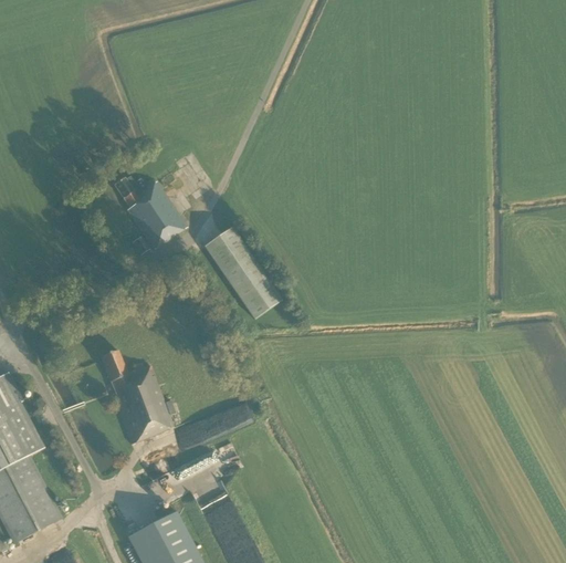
[(157,179),(163,187),(174,179),(168,171),(157,179)]
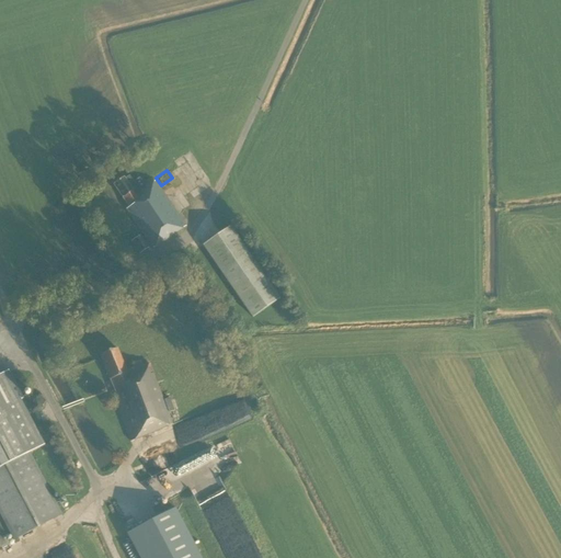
[(184,225),(156,180),(147,185),(140,175),(135,180),(130,174),(126,177),(125,174),(115,181),(130,205),(128,207),(153,246),(184,225)]
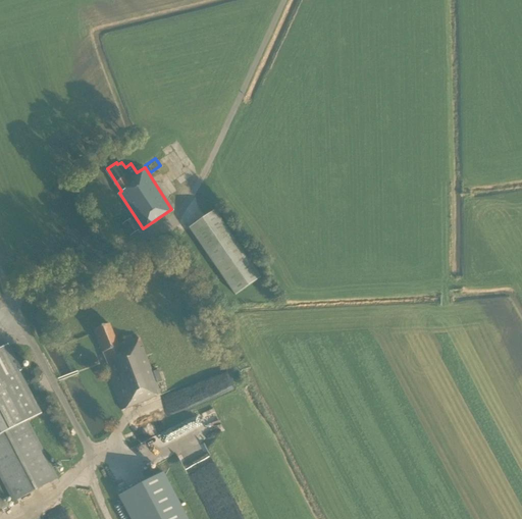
[(214,210),(189,227),(233,296),(259,278),(214,210)]
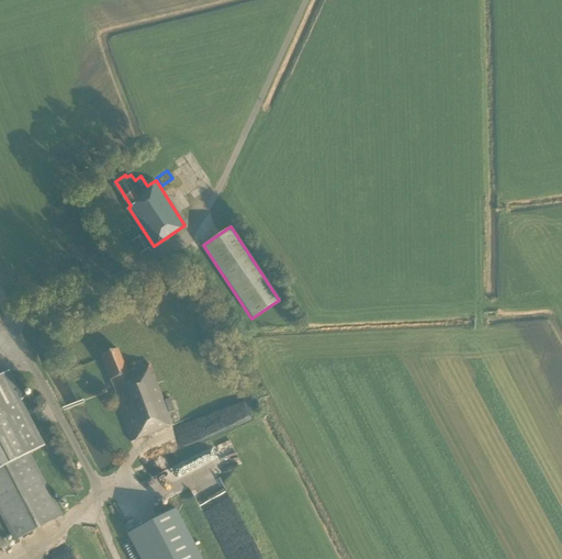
[(131,239),(138,253),(148,245),(141,233),(131,239)]
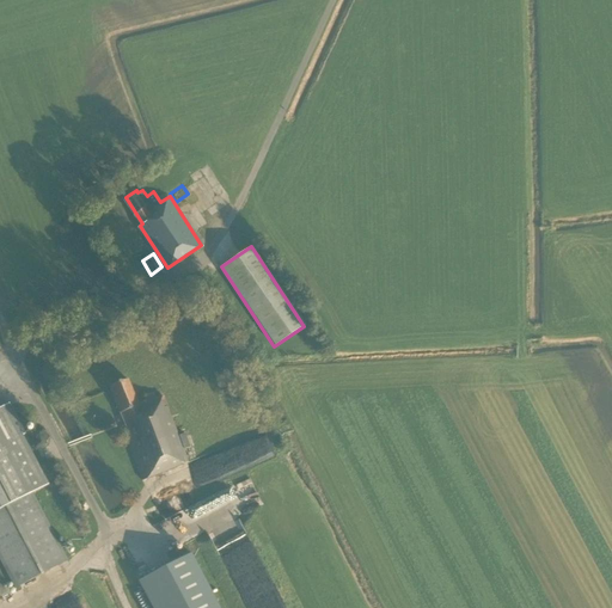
[(123,429),(141,477),(188,459),(163,393),(138,403),(128,376),(109,384),(126,428),(123,429)]
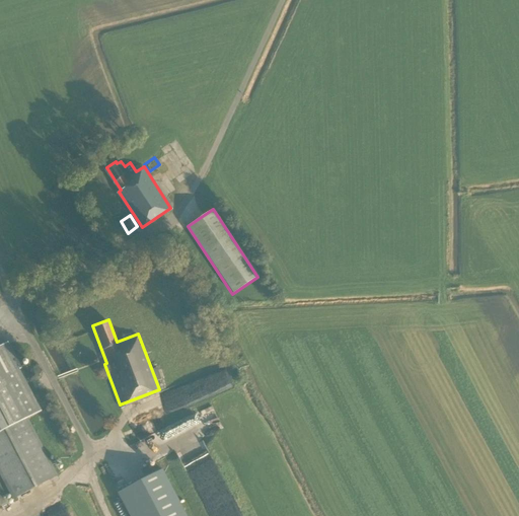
[(17,368),(21,366),(7,341),(0,344),(0,504),(5,501),(0,491),(0,472),(13,498),(58,473),(27,417),(40,411),(17,368)]
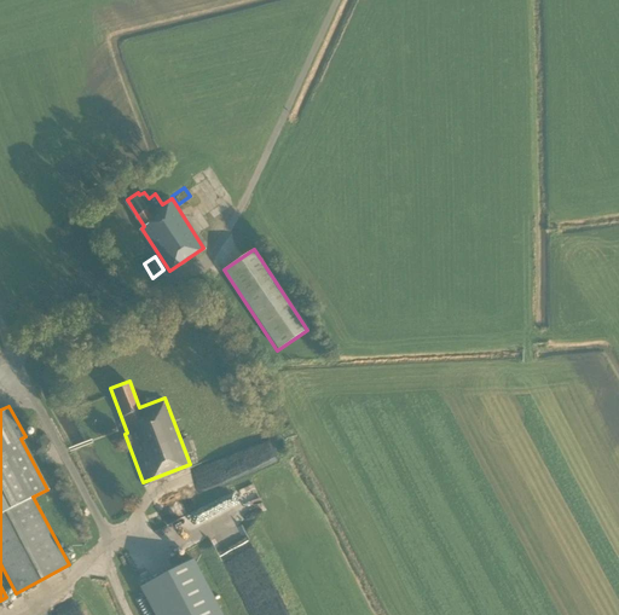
[(140,585),(156,614),(225,614),(194,556),(140,585)]
